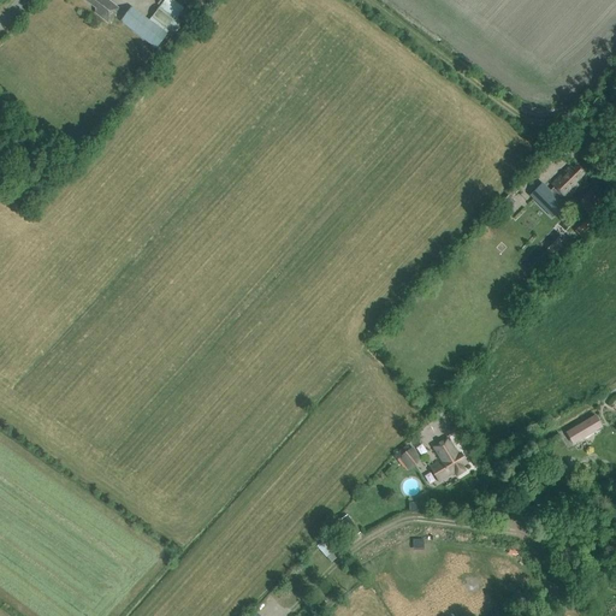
[(86,0),(86,1),(96,10),(94,12),(107,23),(119,9),(107,0),(86,0)]
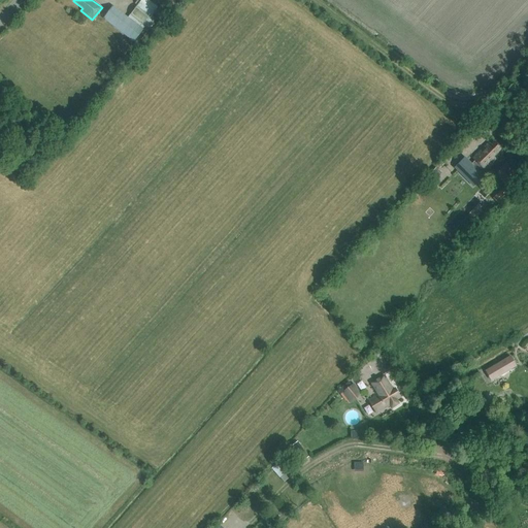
[(142,28),(141,28),(128,18),(112,6),(103,19),(134,40),(142,28)]
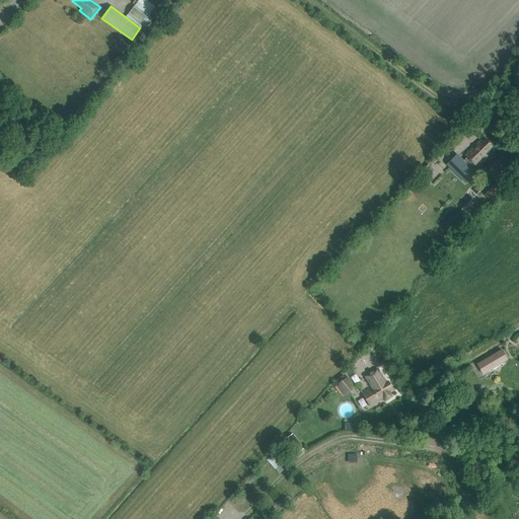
[(134,6),(126,17),(139,27),(148,15),(134,6)]
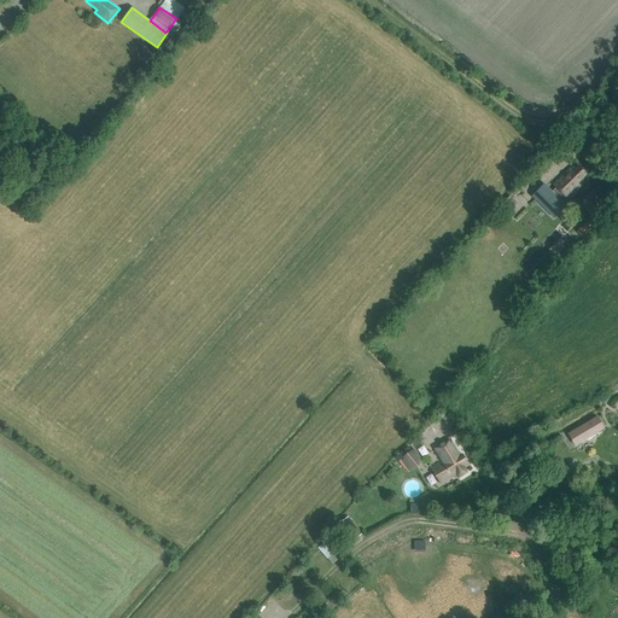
[(579,186),(577,184),(587,174),(578,167),(575,170),(572,168),(554,185),(566,198),(579,186)]
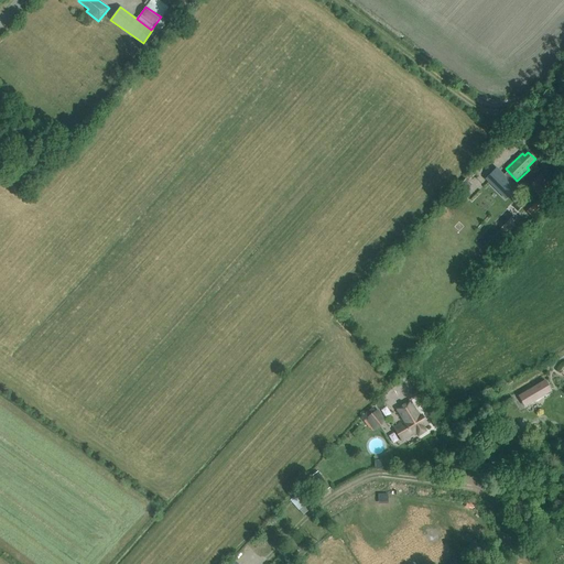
[(540,176),(531,185),(544,198),(553,190),(540,176)]
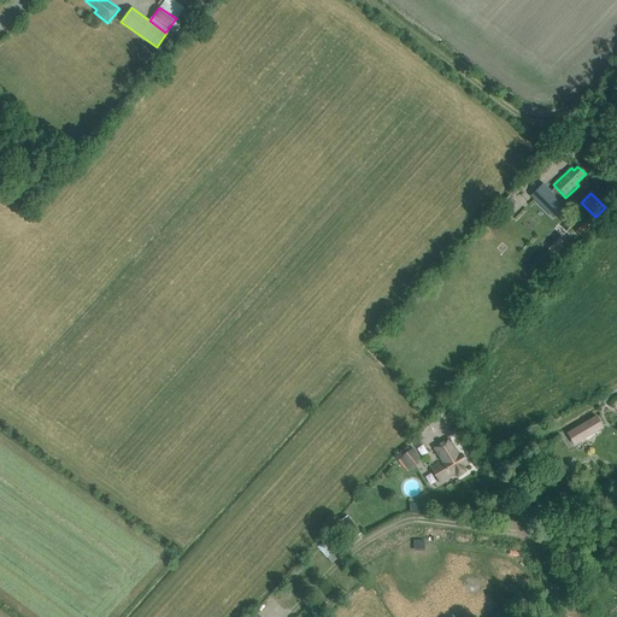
[(510,195),(499,209),(506,215),(517,203),(510,195)]
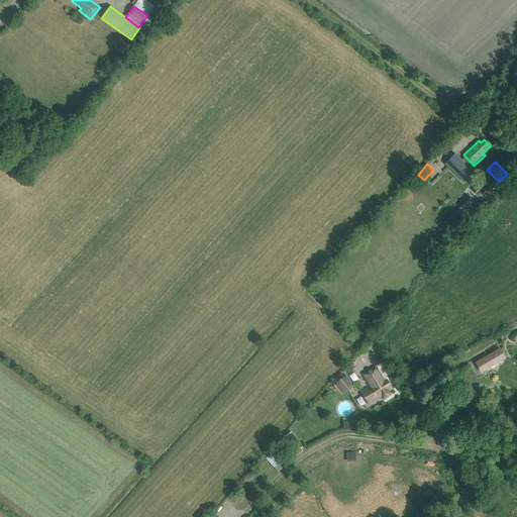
[(504,356),(499,348),(480,360),(485,371),(494,365),(493,364),(504,356)]
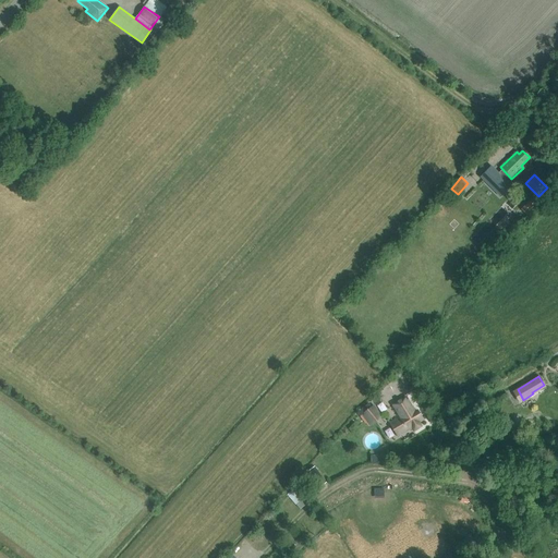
[(414,412),(405,397),(392,405),(400,417),(390,423),(398,436),(410,429),(412,428),(414,432),(421,427),(417,421),(421,419),(416,411),(414,412)]
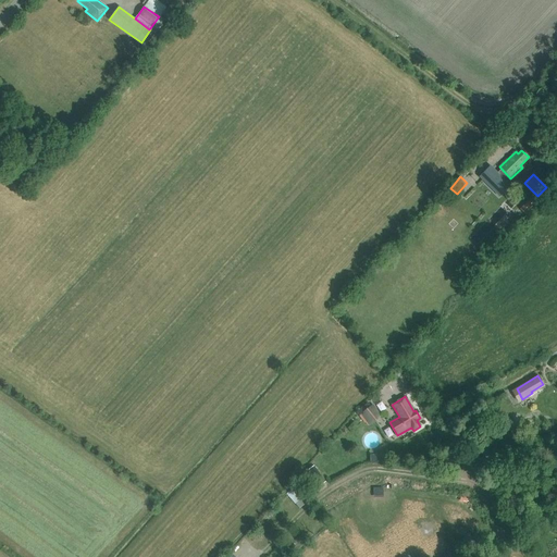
[(380,417),(372,406),(361,415),(369,424),(380,417)]
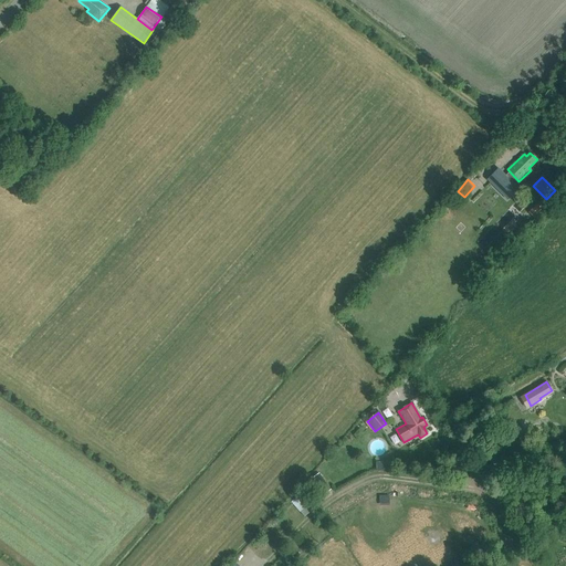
[(380,470),(392,470),(392,461),(380,461),(380,470)]
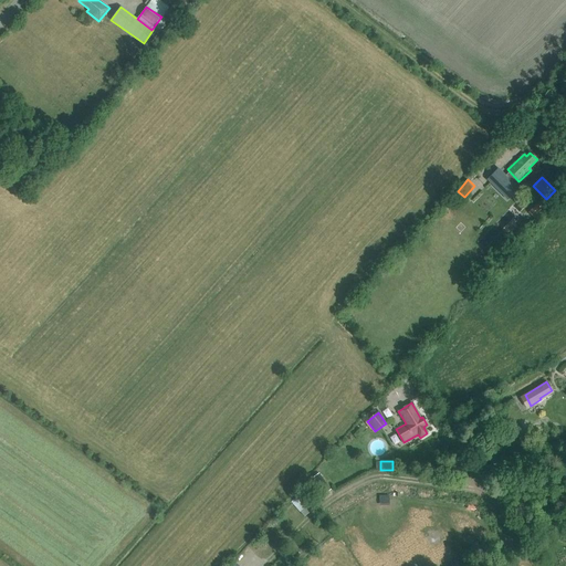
[(307,482),(320,498),(331,490),(318,473),(307,482)]
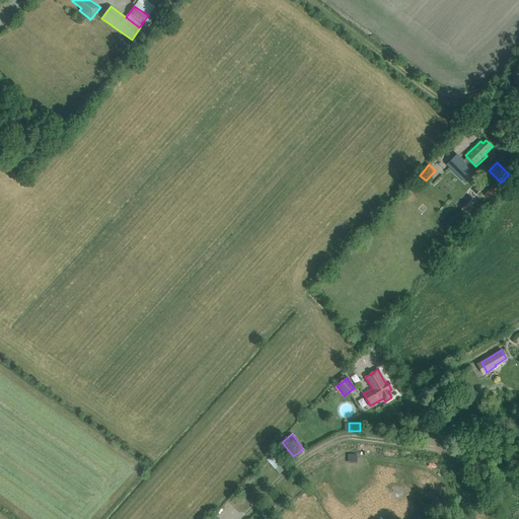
[(281,473),(290,467),(280,452),(271,458),(281,473)]
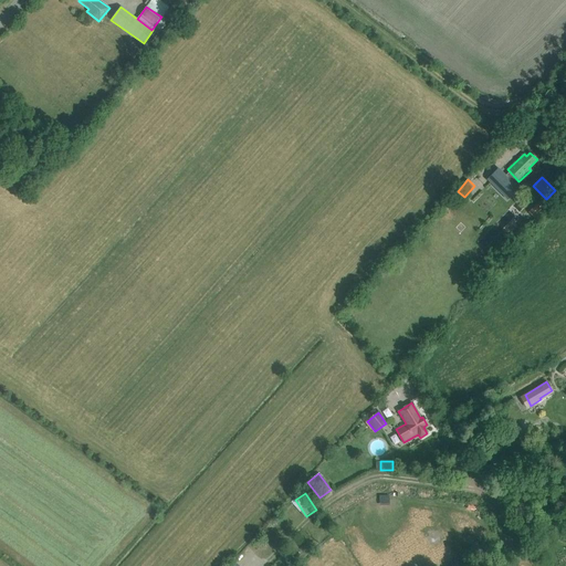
All buildings are outlined.
